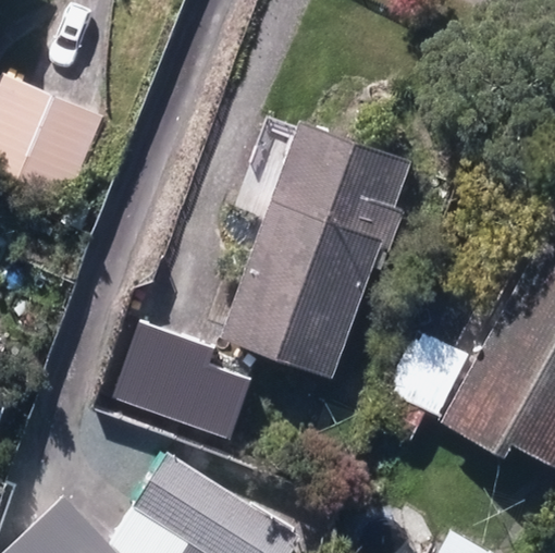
[(0,172),(63,200),(100,115),(2,73),(0,78),(0,172)]
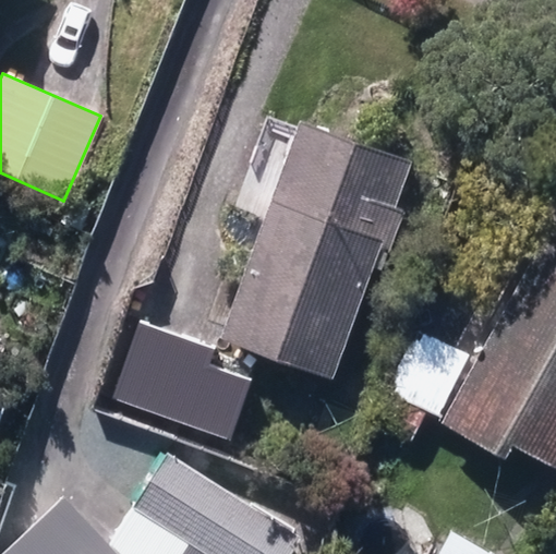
[(219,338),(335,378),(374,267),(382,271),(388,251),(381,249),(385,237),(394,240),(405,211),(395,207),(412,159),(299,119),(219,338)]
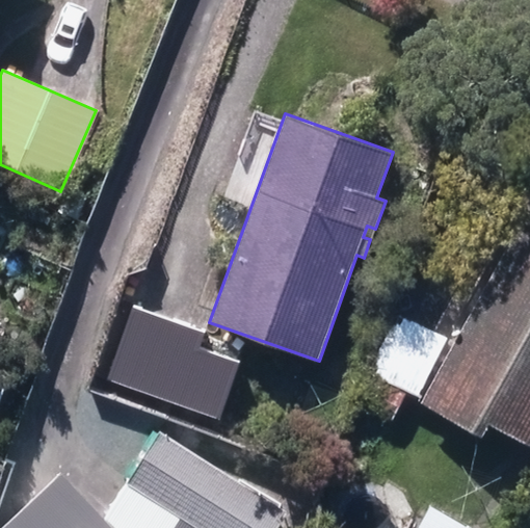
[(487,424),(529,447),(529,209),(528,208),(492,273),(485,270),(461,314),(468,318),(421,406),(479,438),(487,424)]
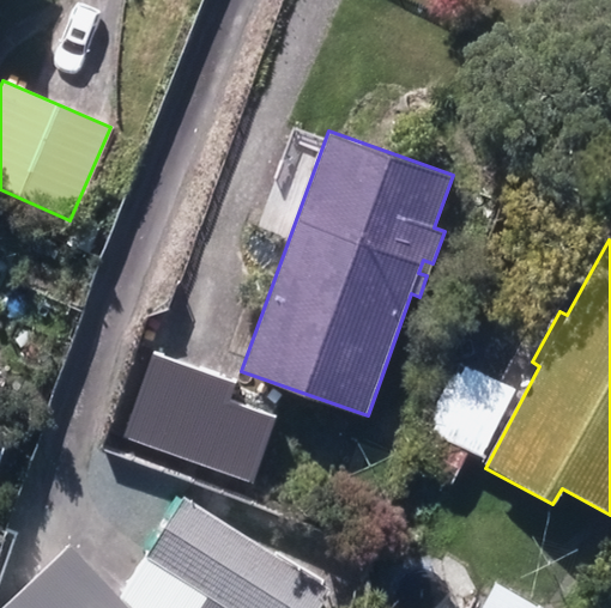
[(120,439),(259,486),(284,414),(231,396),(237,380),(151,351),(120,439)]
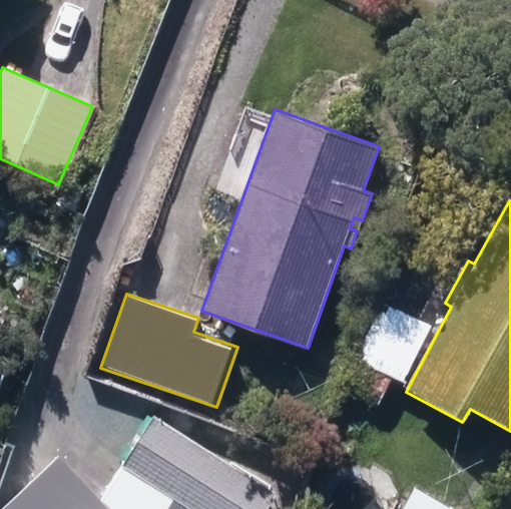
[(340,389),(378,407),(392,379),(403,386),(433,322),(381,299),(340,389)]
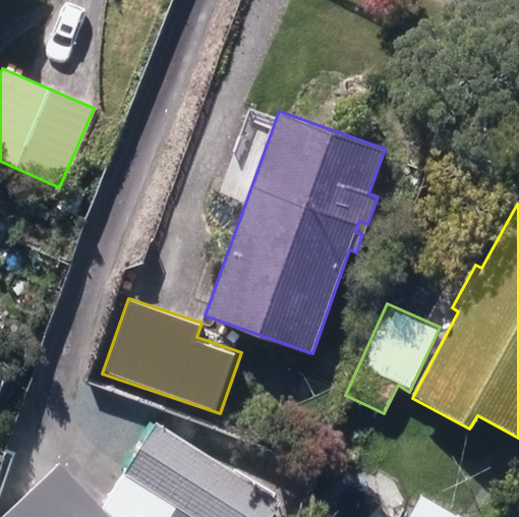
[(122,474),(190,516),(269,516),(281,499),(156,420),(122,474)]
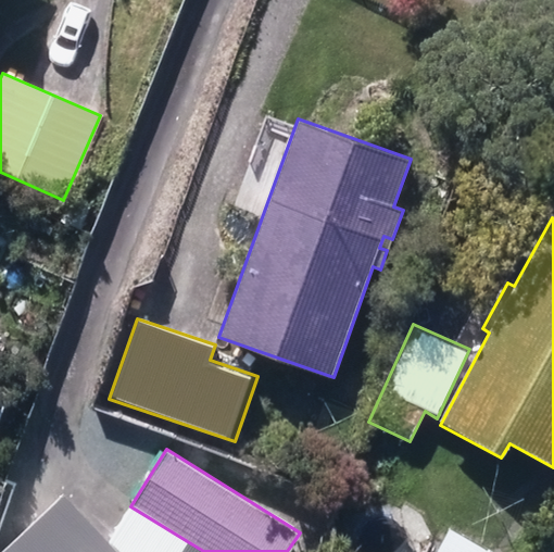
[(436,551),(495,551),(451,526),(436,551)]
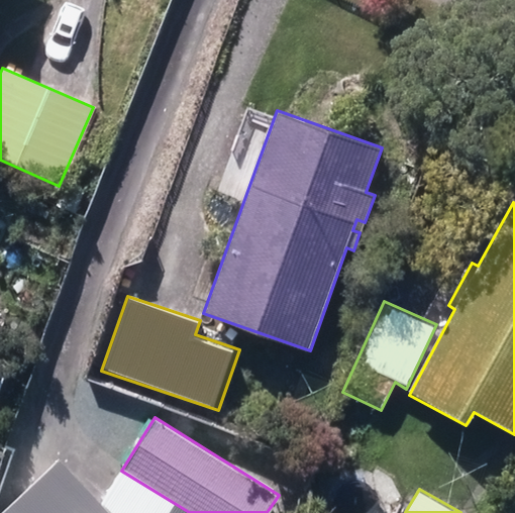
All buildings are outlined.
